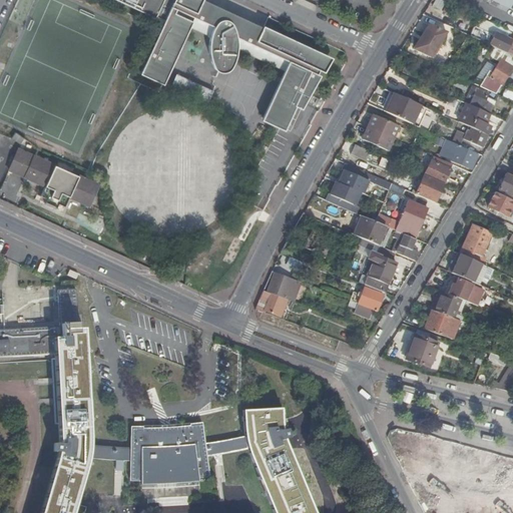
[(118,0),(119,0),(153,15),(154,15),(163,19),(154,38),(141,69),(162,79),(168,65),(179,42),(191,15),(211,24),(209,29),(208,35),(207,41),(207,48),(208,53),(210,60),(212,64),(217,69),(220,71),(225,71),(227,69),(232,64),(234,61),(237,55),(238,50),(238,43),(238,36),(246,39),(291,59),(282,81),(266,116),(287,125),(297,103),(304,106),(320,71),(317,69),(325,51),(293,36),(264,23),(263,27),(232,14),(201,0),(118,0)]
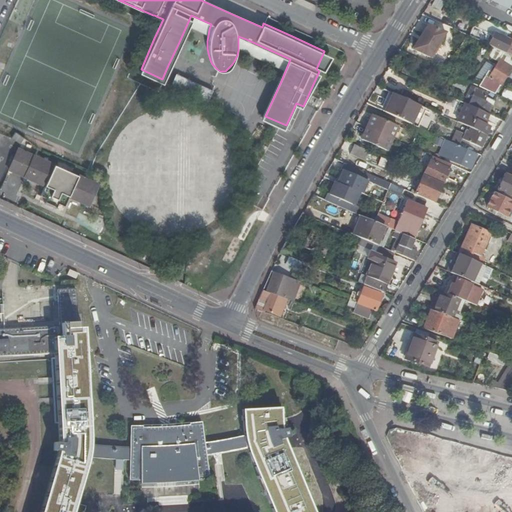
[(439,10),(444,2),(439,0),(432,0),(430,5),(439,10)]
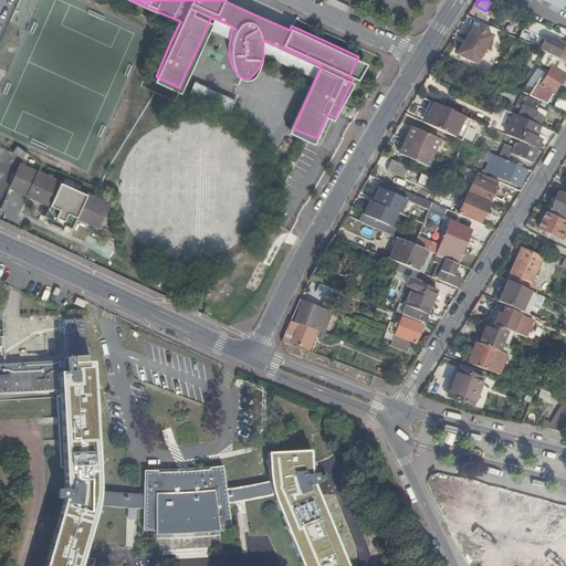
[(565,10),(565,0),(544,0),(546,1),(564,9),(565,10)]
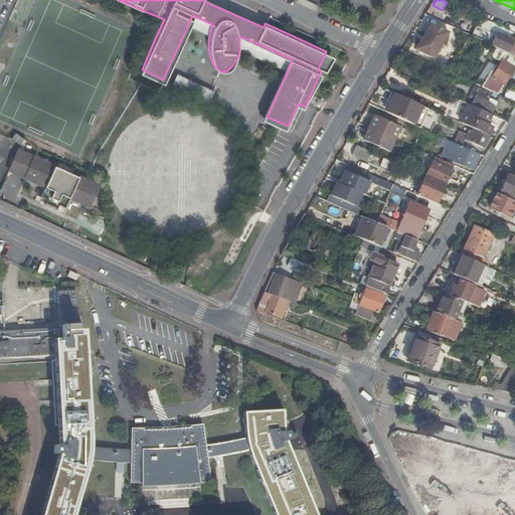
[(496,24),(487,20),(484,26),(493,30),(496,24)]
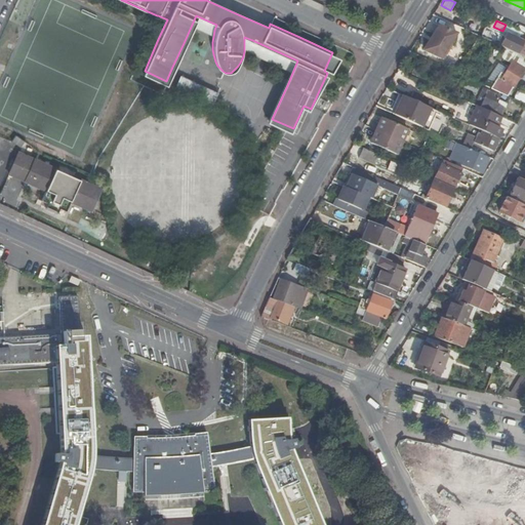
[(423,49),(426,50),(440,25),(439,24),(423,49)]
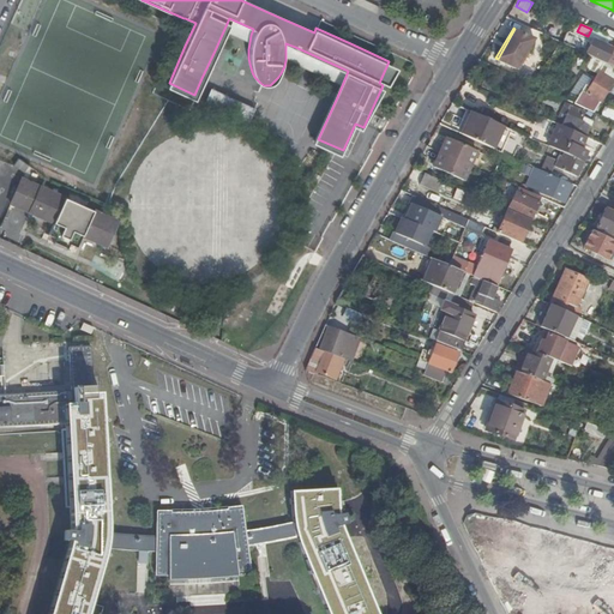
[(515,29),(498,59),(530,74),(548,44),(515,29)]
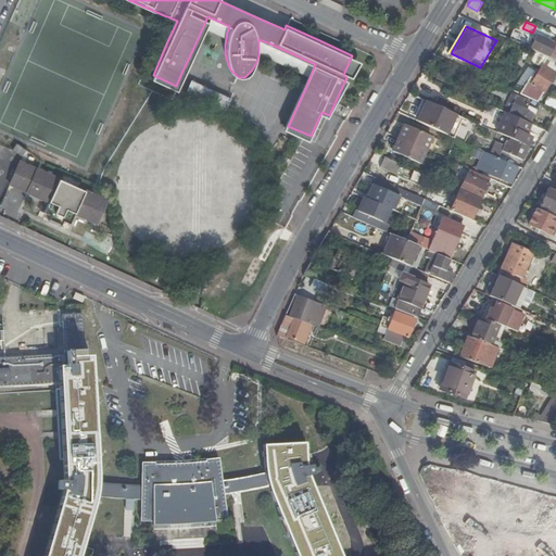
[(555,41),(554,47),(548,45),(515,28),(509,39),(535,51),(555,60),(555,41)]
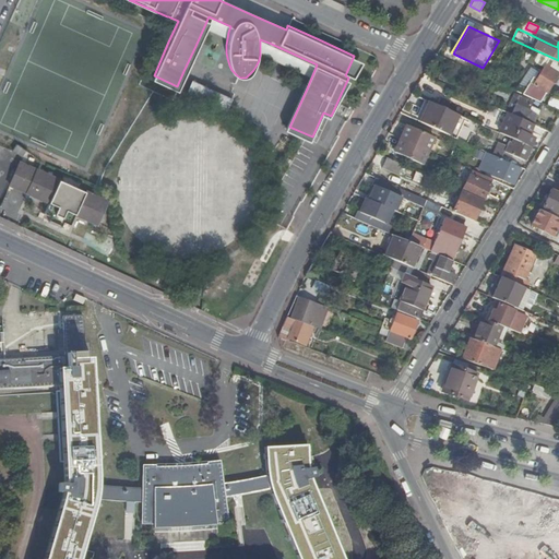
[(557,47),(558,42),(558,35),(552,33),(549,39),(552,42),(551,45),(557,47)]
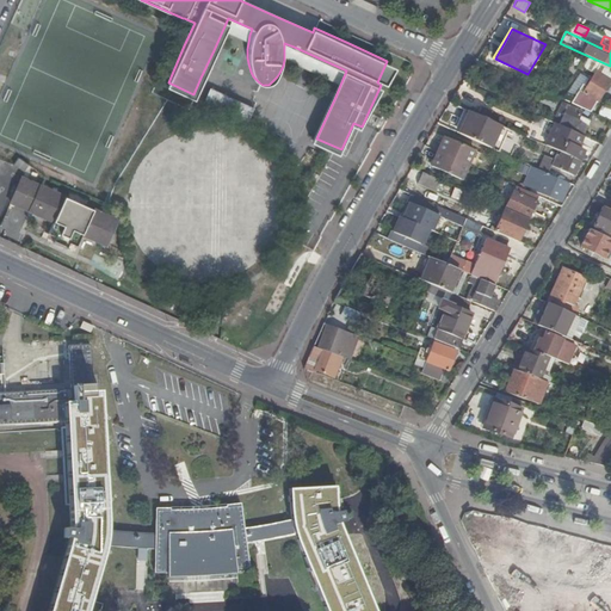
[(610,79),(610,76),(610,66),(588,56),(584,65),(596,71),(592,78),(575,105),(591,111),(610,79)]
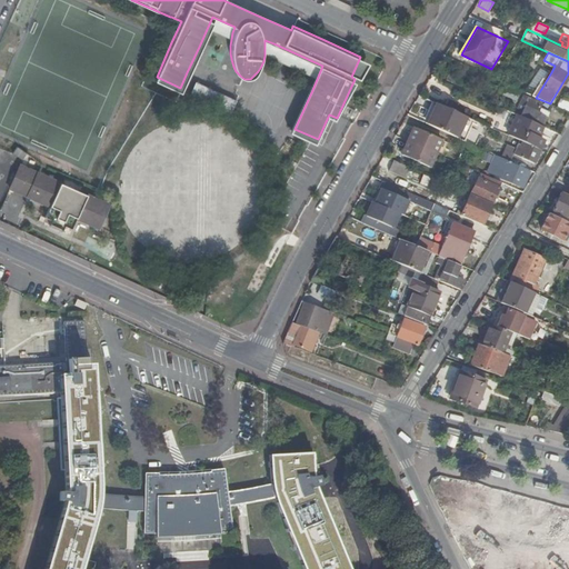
[(527,93),(536,98),(551,72),(541,67),(527,93)]
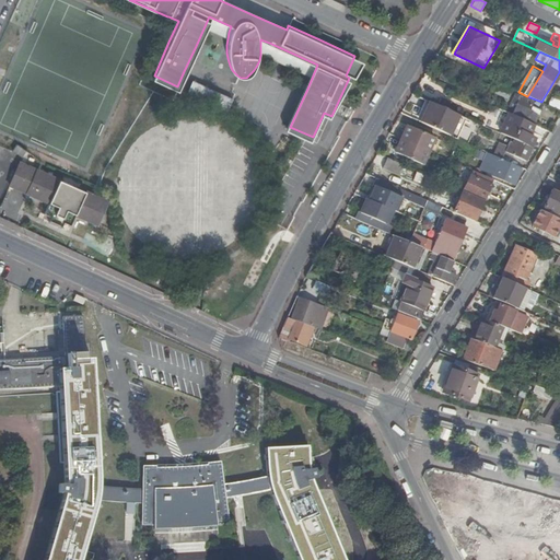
[(453,78),(444,74),(442,79),(451,83),(453,78)]
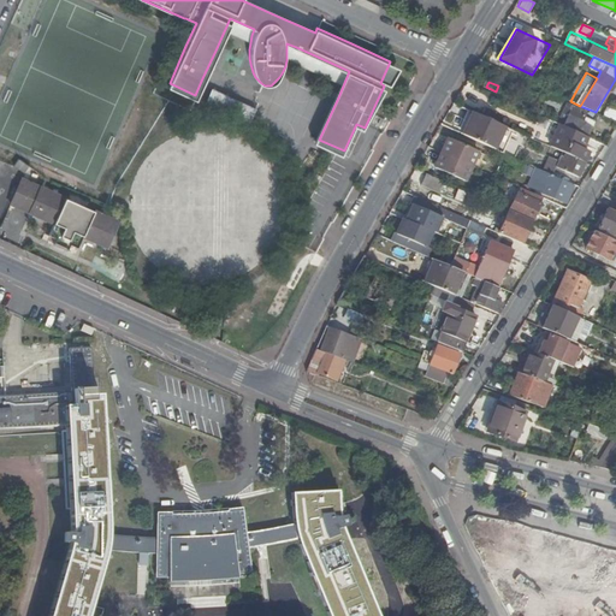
[(205,99),(241,116),(247,100),(211,84),(205,99)]
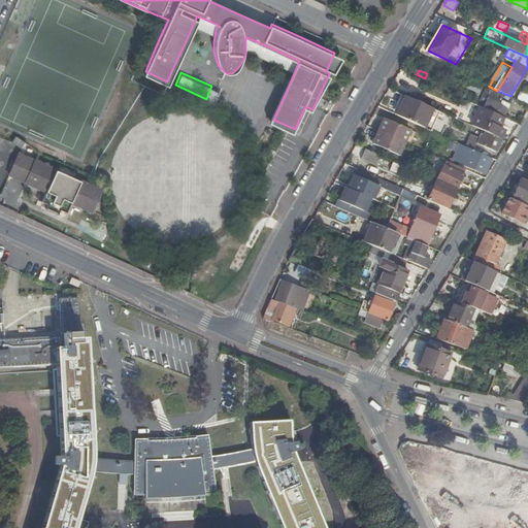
[(424,84),(409,77),(403,89),(419,95),(424,84)]
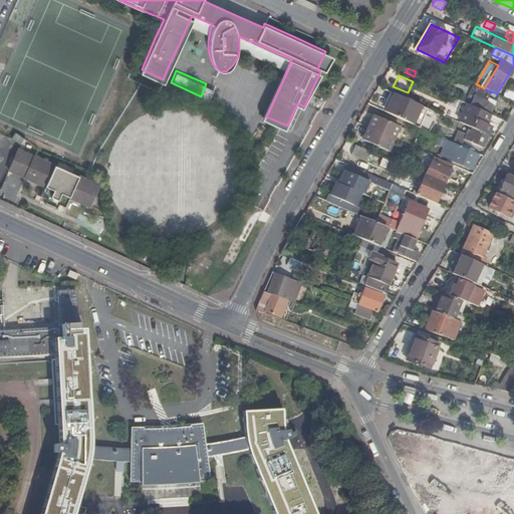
[(464,78),(460,88),(468,91),(472,82),(464,78)]
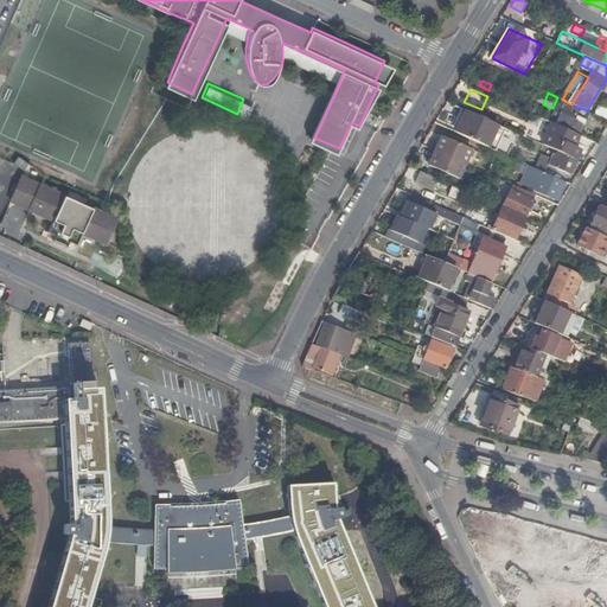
[(243,98),(237,114),(246,117),(251,102),(243,98)]
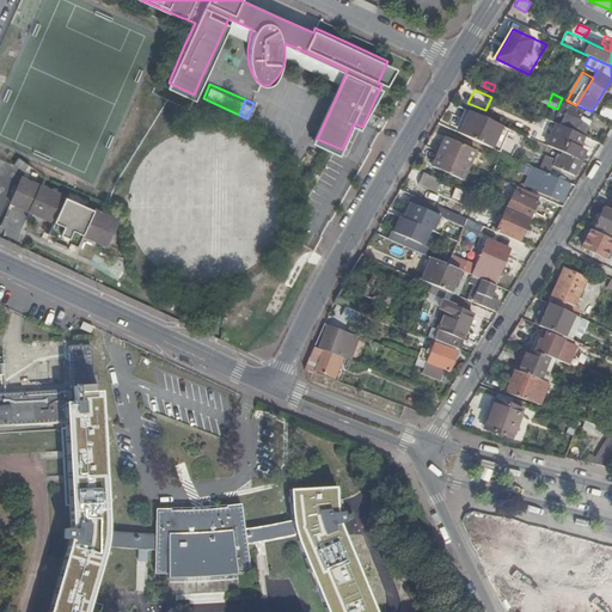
[(564,103),(556,122),(558,123),(585,135),(589,126),(587,126),(589,121),(580,117),(583,111),(564,103)]
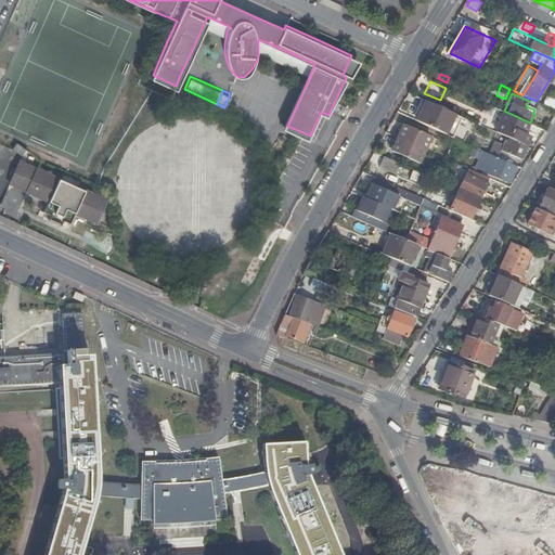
[(544,105),(554,110),(554,99),(549,95),(544,105)]
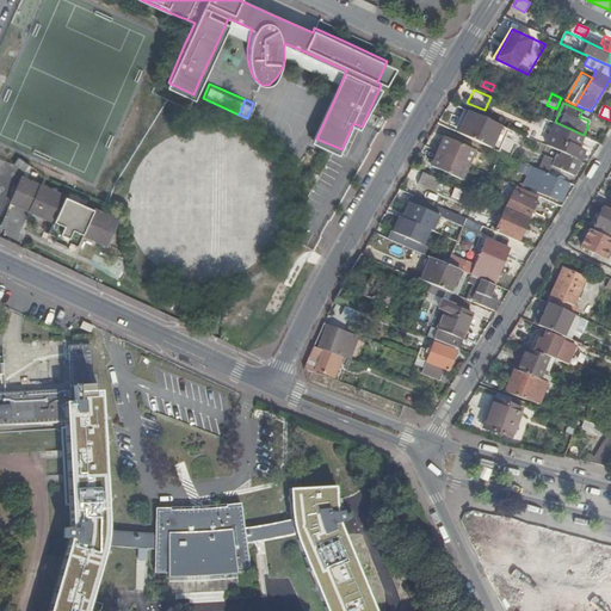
[(503,124),(470,110),(458,133),(491,147),(503,124)]
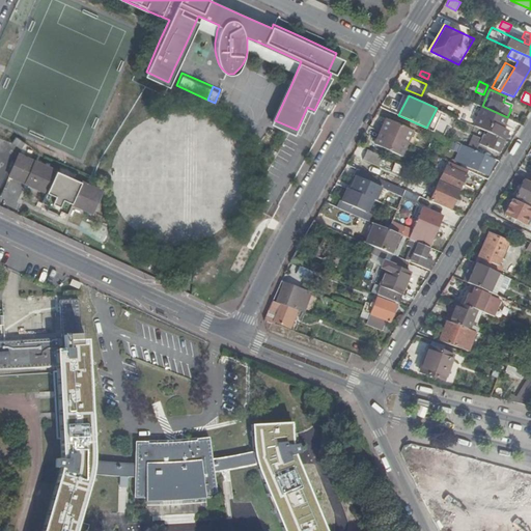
[(507,117),(484,107),(475,127),(485,132),(487,132),(504,140),(508,130),(503,128),(508,118),(507,117)]
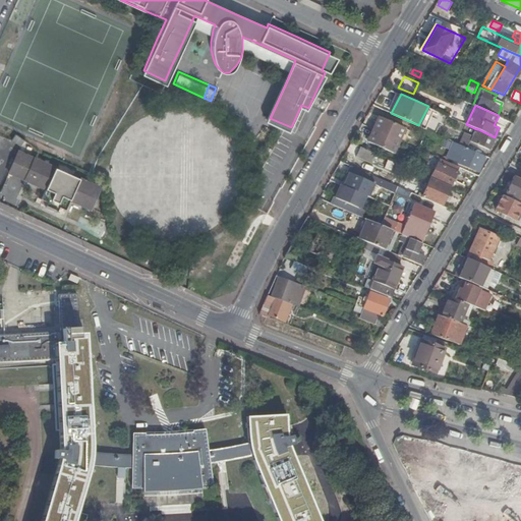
[(373,128),(399,139),(404,127),(379,116),(373,128)]
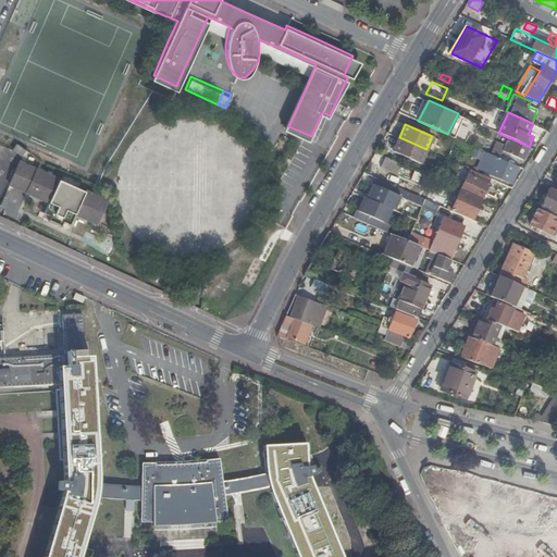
[(421,163),(426,149),(399,137),(393,151),(421,163)]
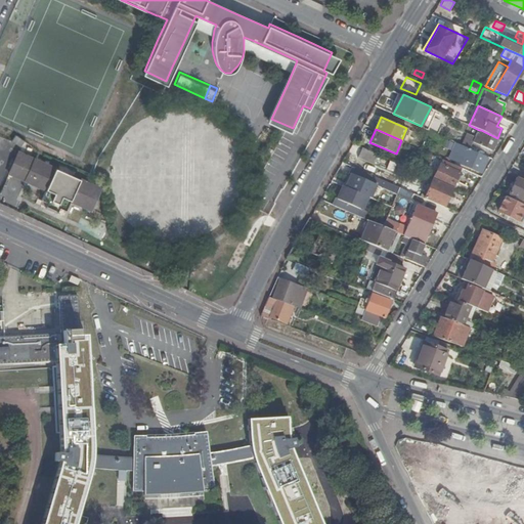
[(491,150),(497,138),(481,130),(479,136),(482,138),(479,145),(491,150)]
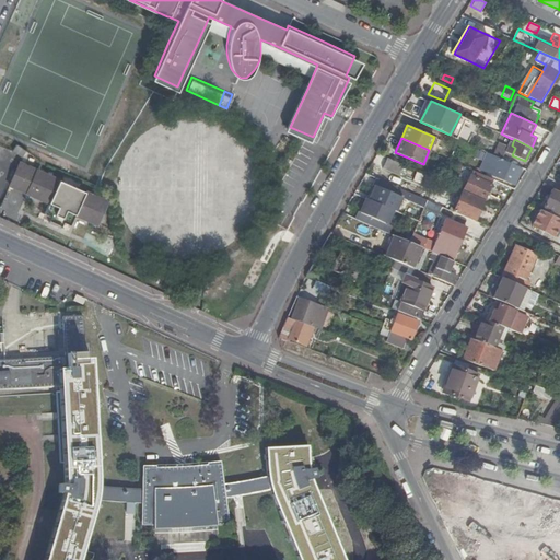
[(503,159),(506,152),(498,148),(494,155),(503,159)]
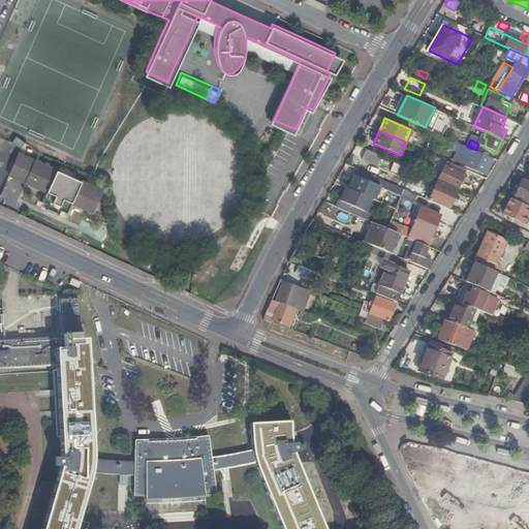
[(475,152),(476,151),(475,150),(467,147),(462,144),(459,151),(470,157),(466,166),(485,174),(489,166),(485,165),(487,158),(475,152)]
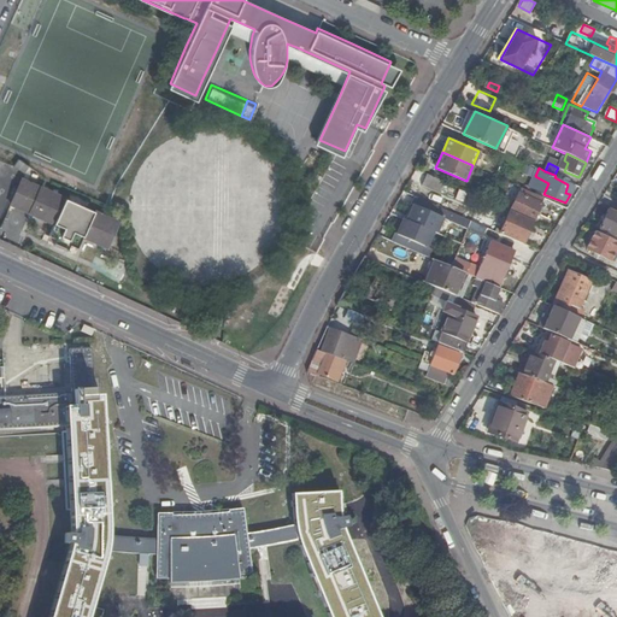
[(446,181),(428,174),(422,184),(441,193),(446,181)]
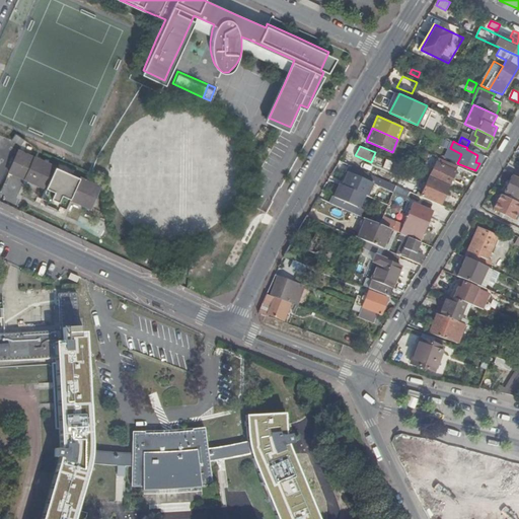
[(3,171),(21,179),(31,157),(12,149),(3,171)]
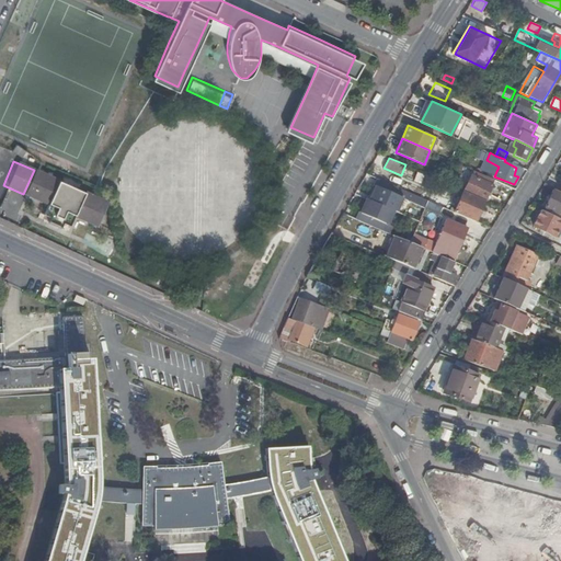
[(34,170),(23,194),(42,203),(36,214),(43,217),(42,220),(55,227),(56,224),(63,226),(69,215),(89,224),(100,201),(34,170)]
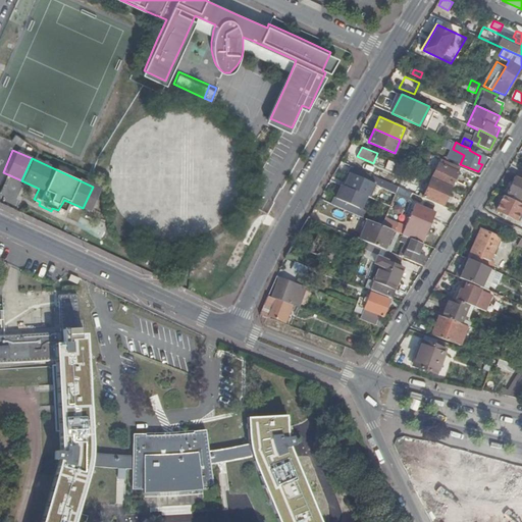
[(461,168),(441,159),(432,178),(452,187),(461,168)]
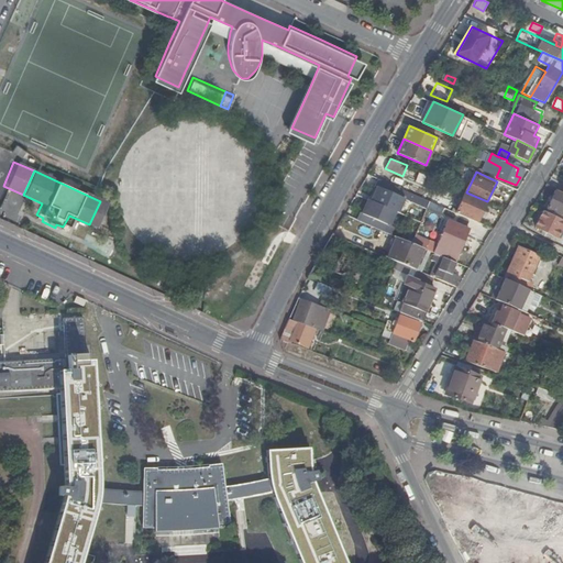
[(362,212),(359,220),(392,234),(395,227),(390,225),(397,211),(400,212),(406,198),(412,200),(416,194),(379,178),(377,185),(379,186),(373,200),(370,199),(364,213),(362,212)]
